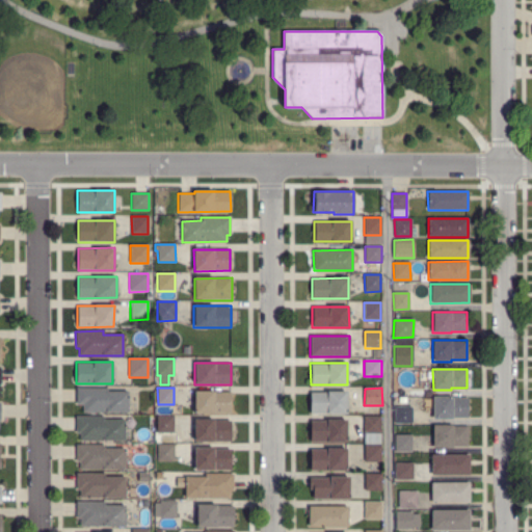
[(82,413),(82,404),(76,404),(76,389),(108,389),(108,391),(128,391),(128,413),(82,413)]
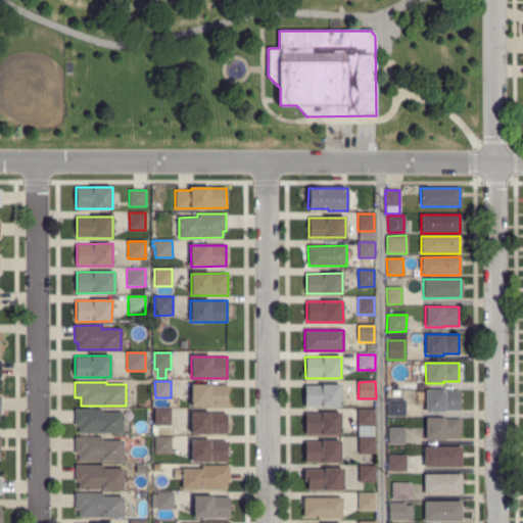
[(190,407),(190,385),(227,384),(227,407),(190,407)]
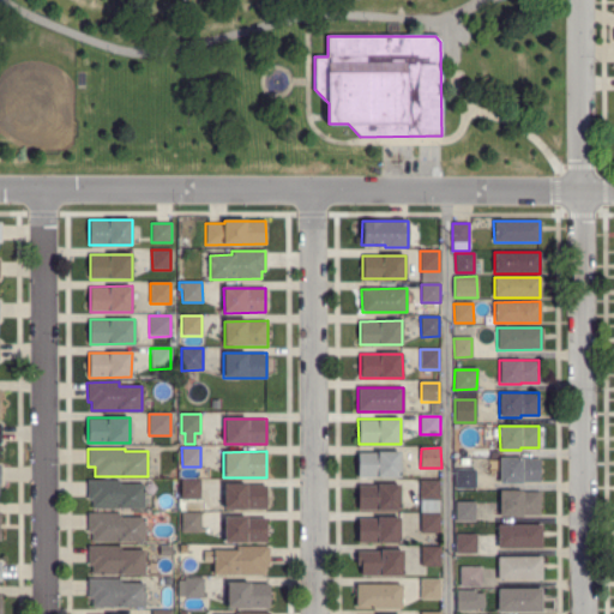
[(356,477),(356,451),(399,451),(399,477),(356,477)]
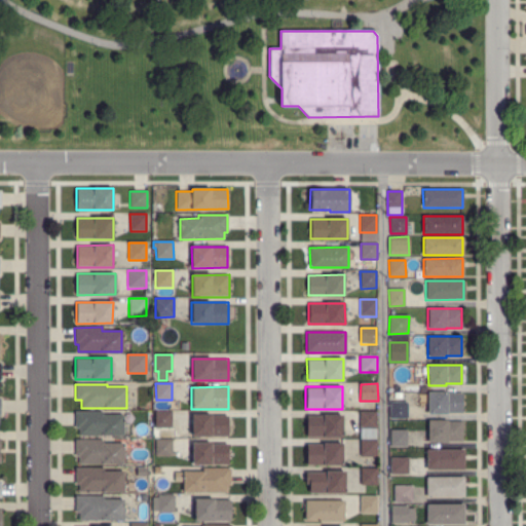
[(427,415),(427,392),(461,392),(461,413),(447,413),(447,415),(427,415)]
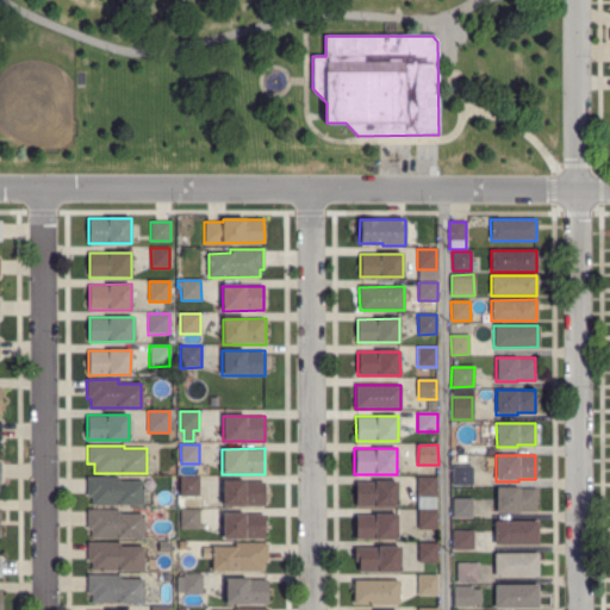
[(453,486),(453,467),(472,467),(472,485),(453,486)]
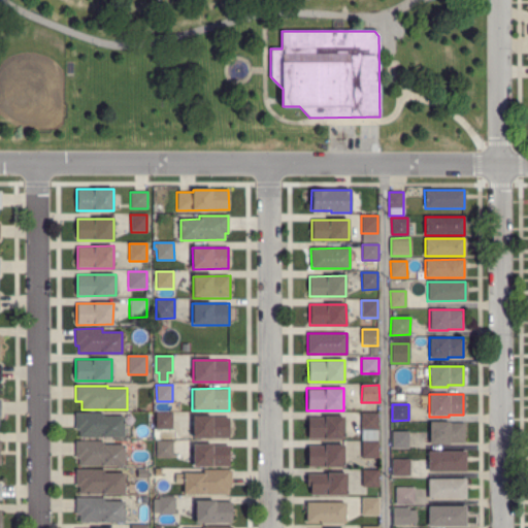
[(156,429),(156,411),(172,411),(172,429),(156,429)]
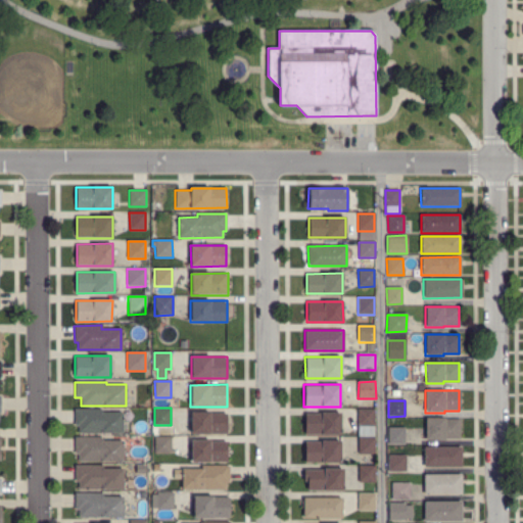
[(78,433),(78,426),(75,426),(75,410),(102,410),(102,413),(123,413),(123,433),(78,433)]
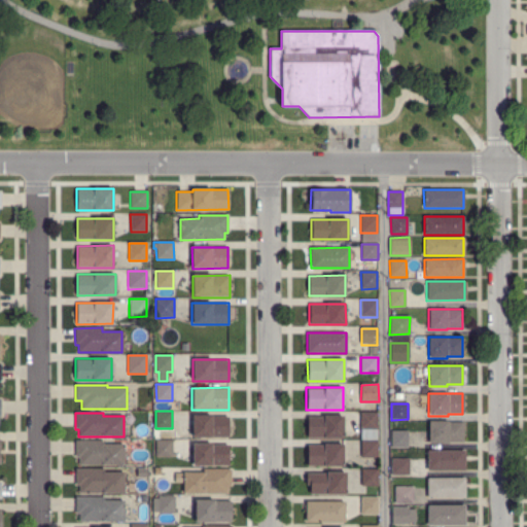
[(360,429),(360,413),(376,413),(377,429),(360,429)]
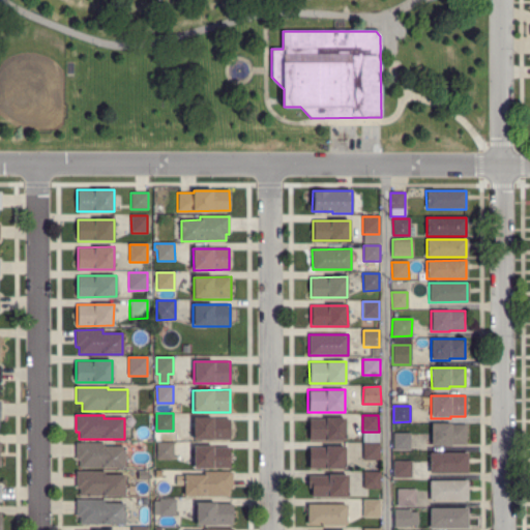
[(308,440),(308,418),(345,417),(345,440),(308,440)]
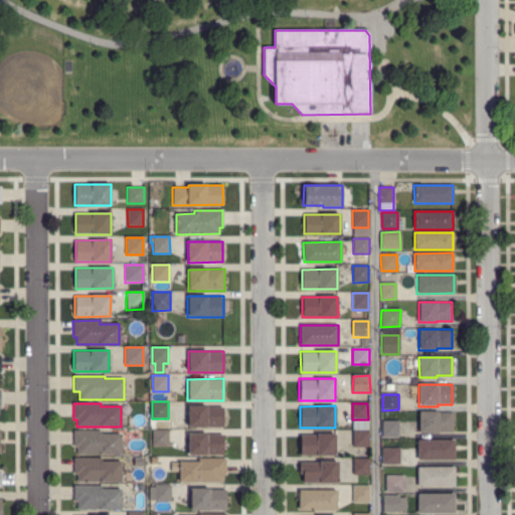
[(188,427),(188,406),(222,406),(222,427),(188,427)]
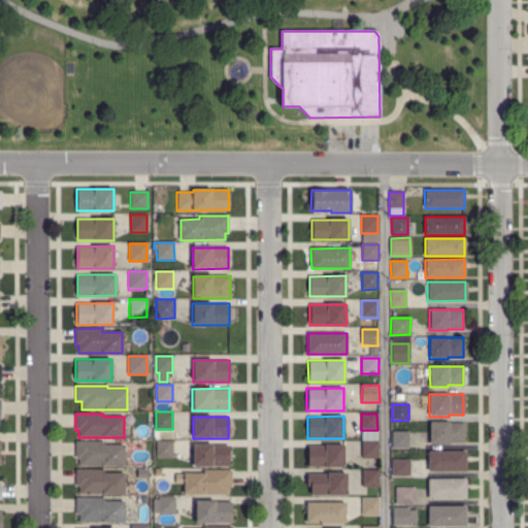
[(429,443),(429,423),(463,422),(463,441),(449,441),(449,443),(429,443)]
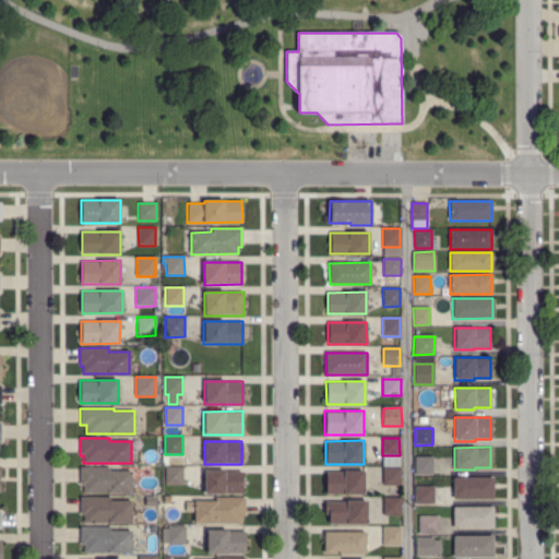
[(415,475),(415,458),(432,456),(432,475),(415,475)]
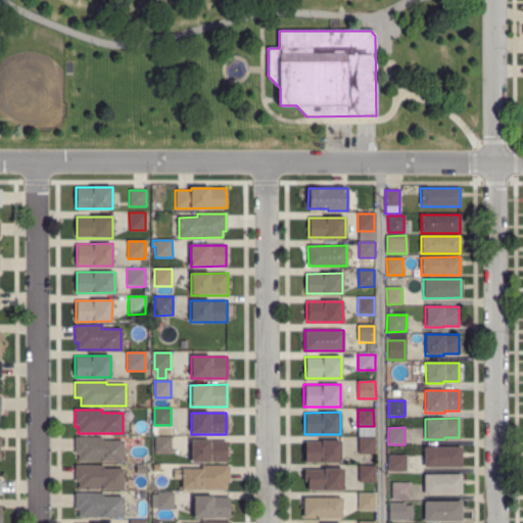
[(171,454),(154,454),(154,436),(171,436),(171,454)]
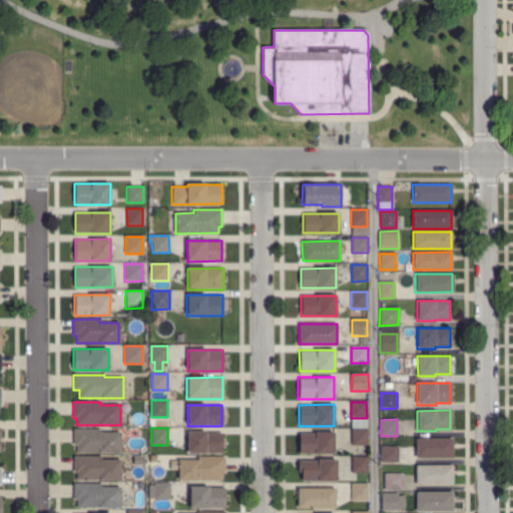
[(77,453),(76,445),(73,445),(73,429),(100,429),(100,432),(120,432),(120,452),(77,453)]
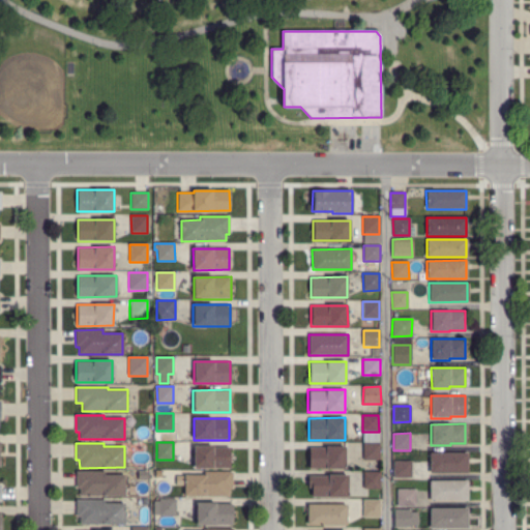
[(362,460),(363,444),(379,444),(379,460),(362,460)]
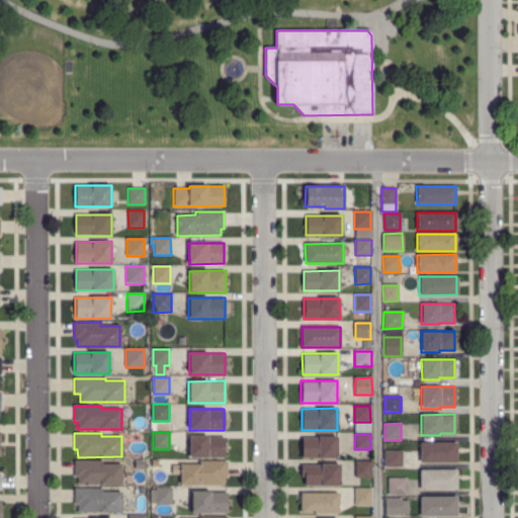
[(189,458),(189,437),(225,437),(225,457),(189,458)]
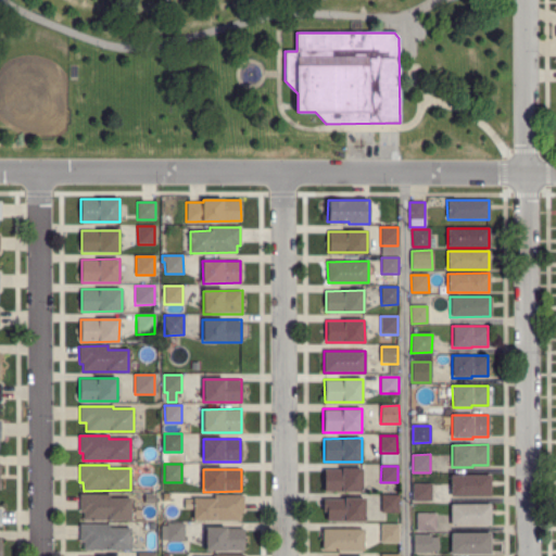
[(323,491),(323,469),(362,469),(362,491),(323,491)]
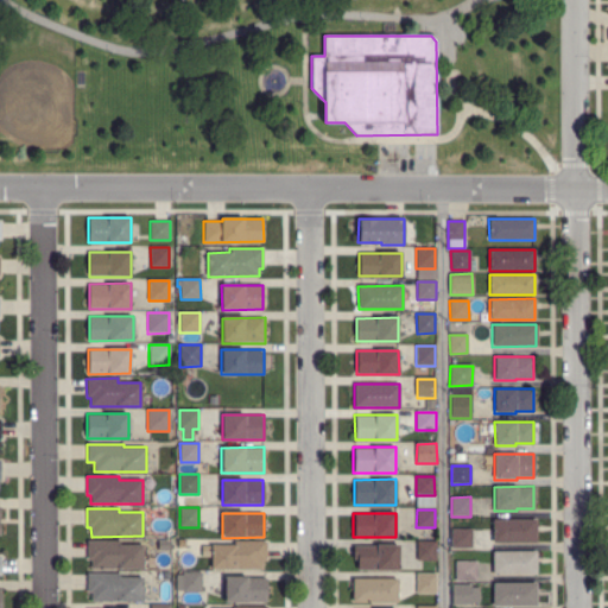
[(492,543),(493,519),(536,519),(536,543),(492,543)]
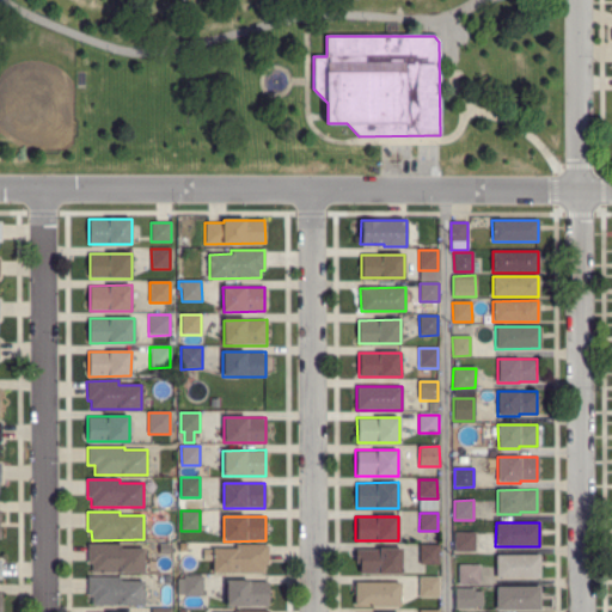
[(475,552),(454,551),(454,533),(473,532),(475,552)]
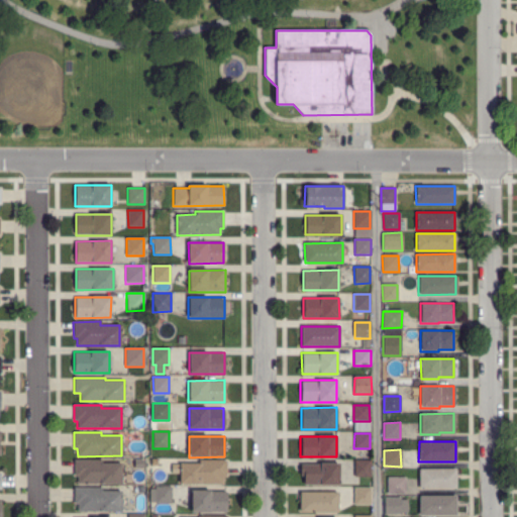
[(77,484),(77,476),(73,476),(74,459),(101,459),(101,462),(121,462),(121,484),(77,484)]
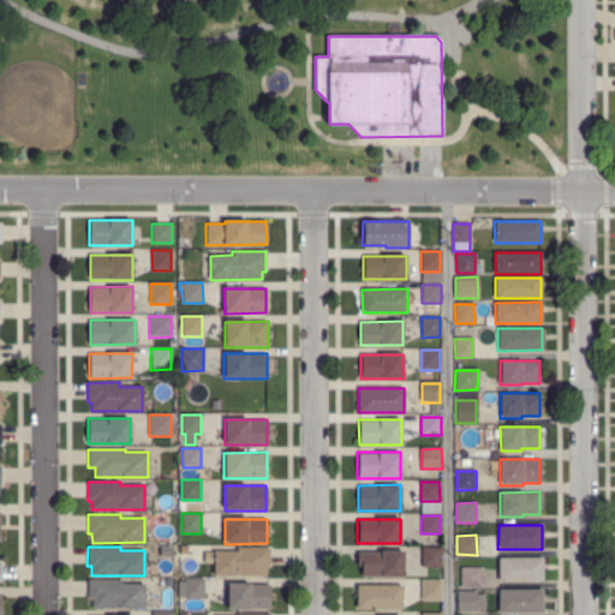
[(214,575),(214,551),(236,551),(236,548),(267,547),(268,567),(266,567),(266,574),(214,575)]
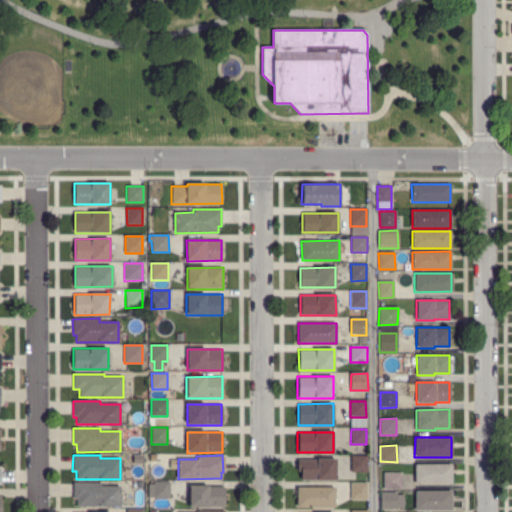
[(350,472),(350,456),(366,456),(367,472),(350,472)]
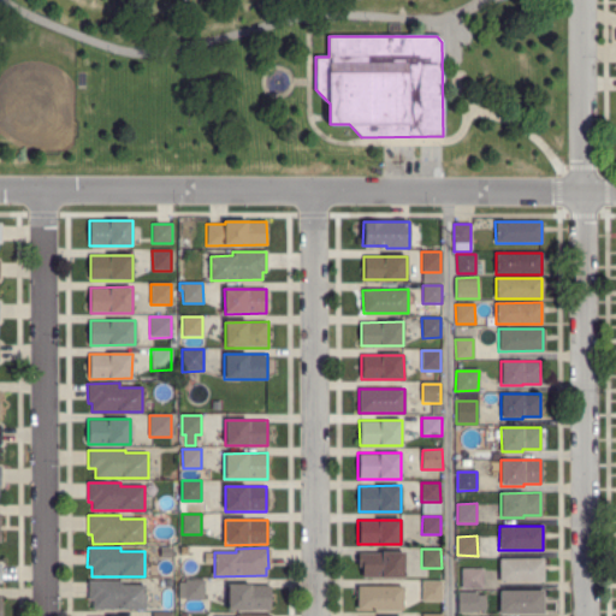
[(361,576),(361,566),(356,566),(356,552),(404,551),(404,576),(361,576)]
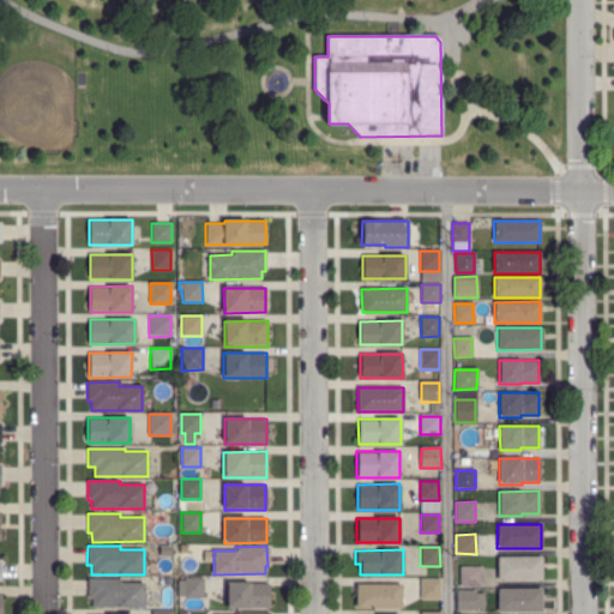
[(498,581),(497,557),(541,557),(541,581),(498,581)]
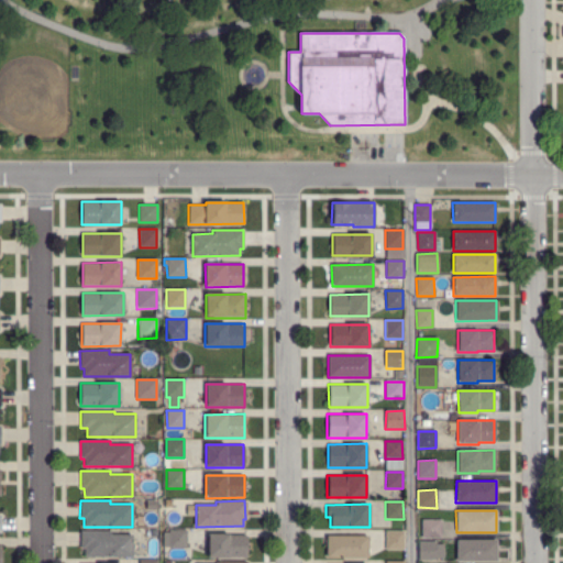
[(421,538),(421,520),(441,520),(441,538),(421,538)]
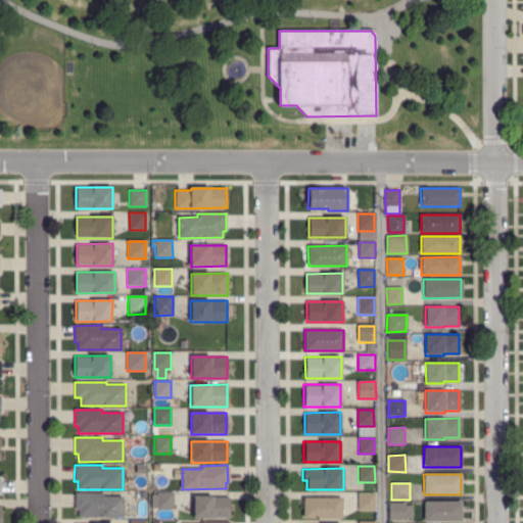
[(173,510),(156,509),(156,492),(174,492),(173,510)]
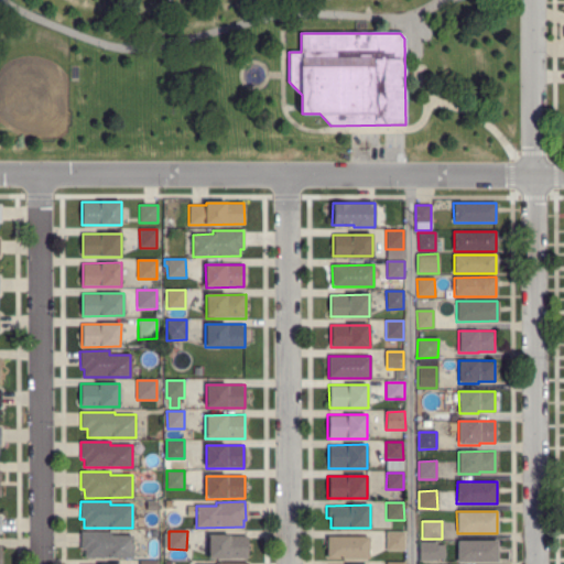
[(403,551),(386,551),(386,531),(403,532),(403,551)]
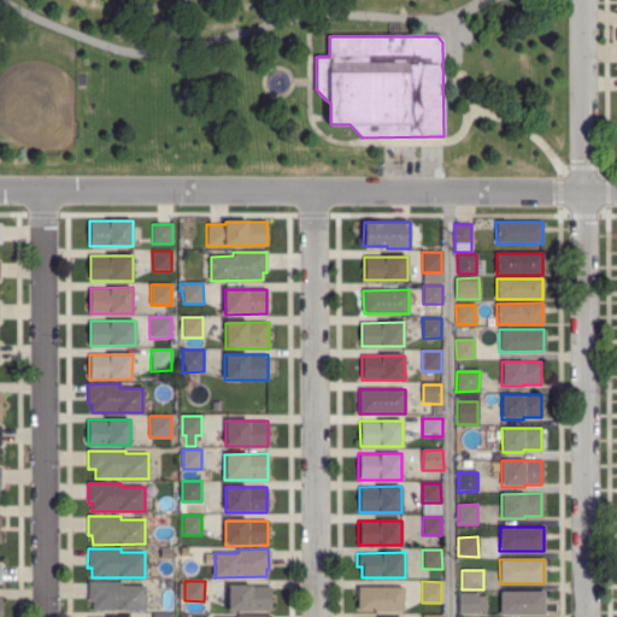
[(145,611),(90,610),(92,601),(87,601),(88,582),(122,582),(122,586),(146,586),(145,611)]
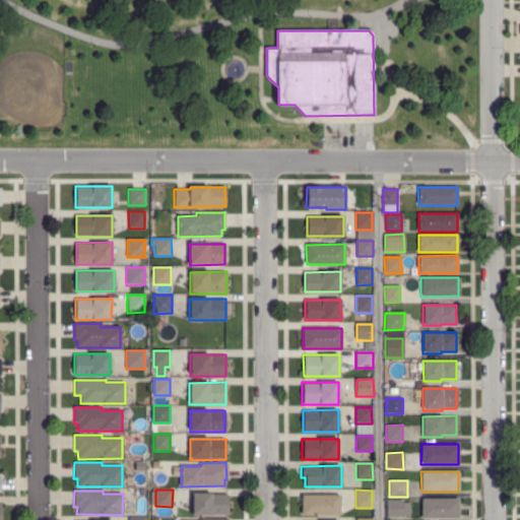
[(228,516),(191,516),(192,493),(211,494),(211,495),(228,495),(228,516)]
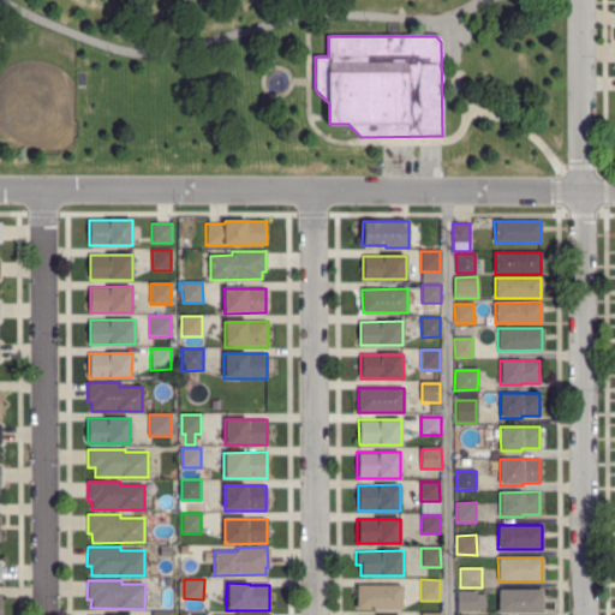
[(402,610),(356,609),(356,585),(402,586),(402,610)]
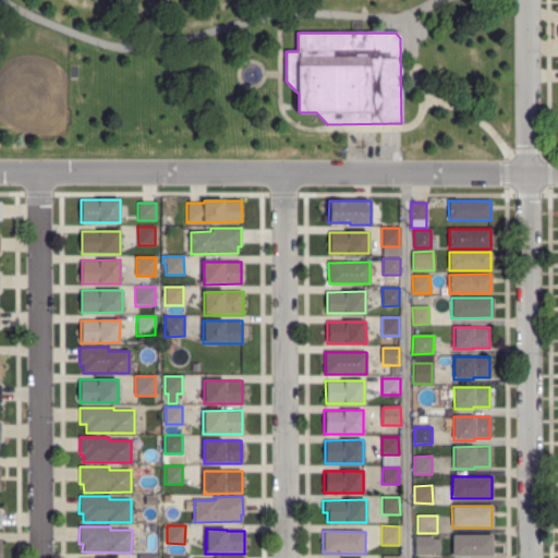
[(492,557),(451,556),(451,535),(493,535),(492,557)]
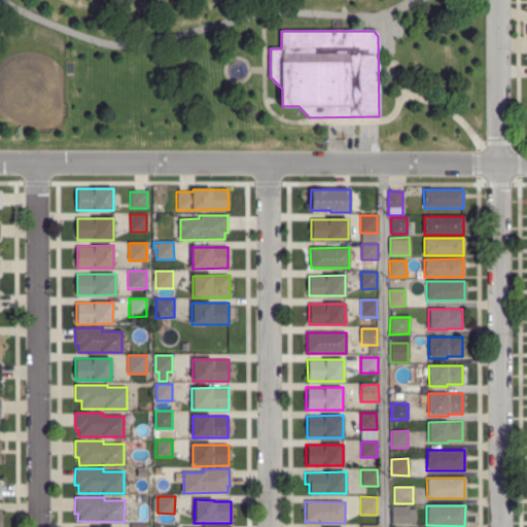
[(409,525),(391,524),(391,506),(408,506),(408,508),(415,510),(415,523),(409,522),(409,525)]
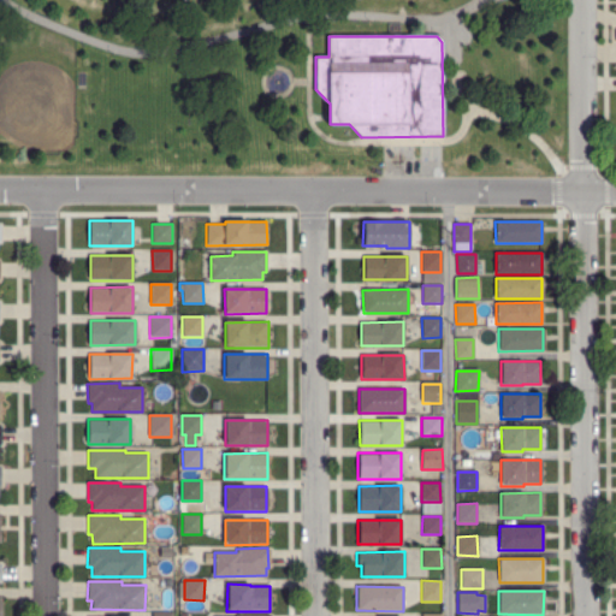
All buildings are outlined.
